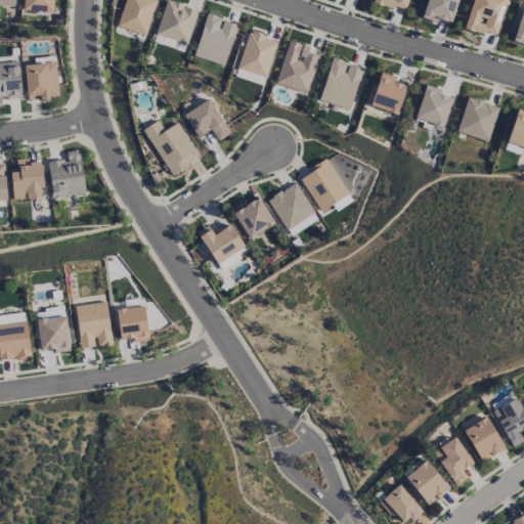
[(53,11),(53,0),(24,0),(24,10),(53,11)]
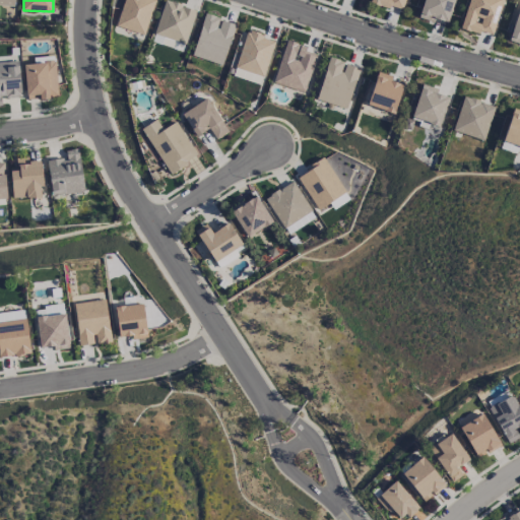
[(144,35),(154,0),(123,0),(116,25),(144,35)]
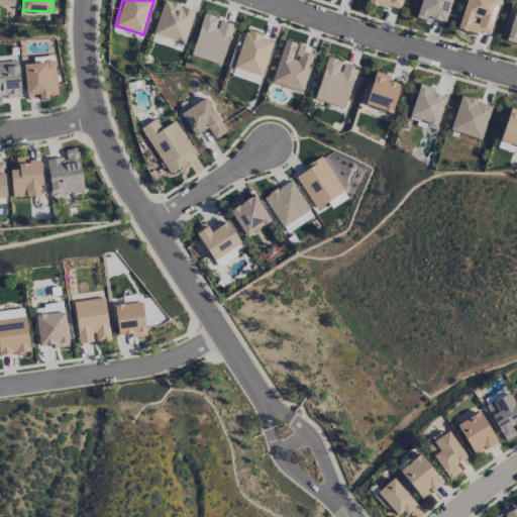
[(195,9),(165,0),(163,0),(152,34),(184,43),(195,9)]
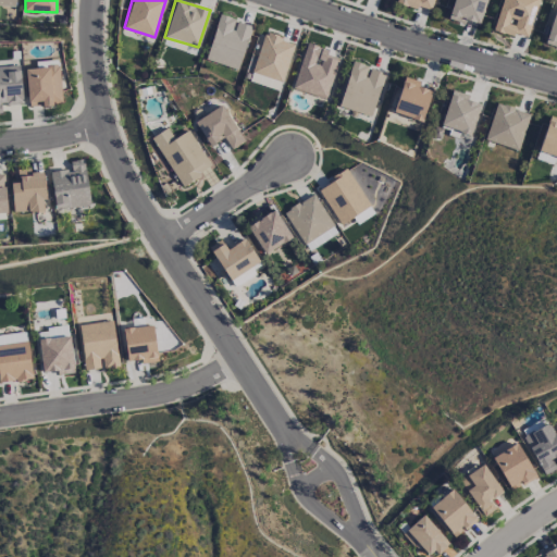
[(432,10),(435,0),(397,0),(396,3),(417,9),(418,5),(432,10)]
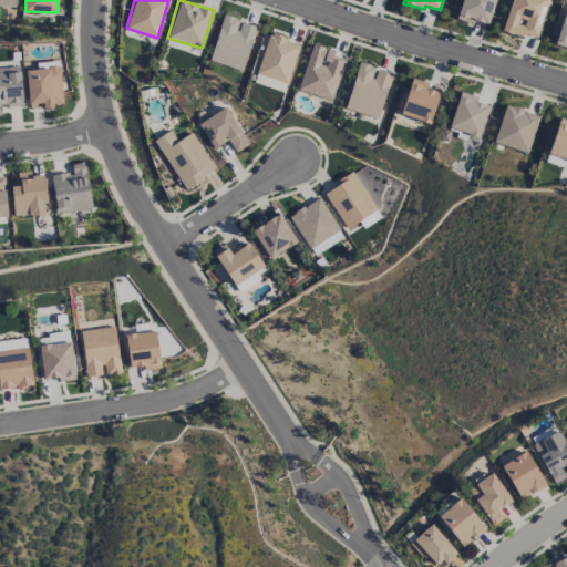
[(461,0),(456,18),(487,27),(494,0),(461,0)]
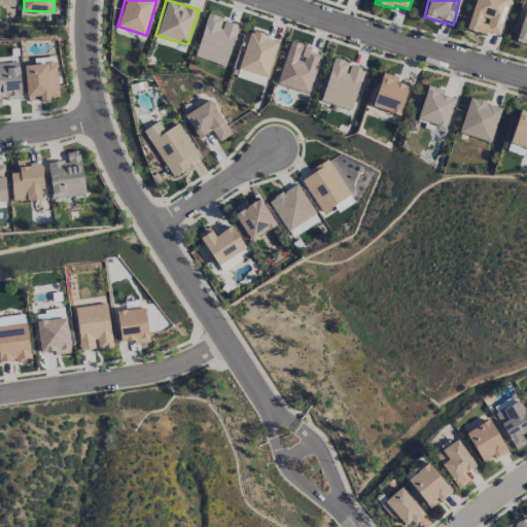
[(508,0),(473,0),(467,28),(500,36),(508,0)]
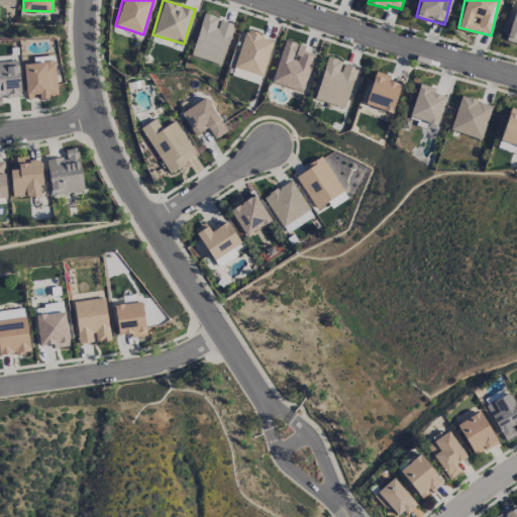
[(191,56),(221,64),(232,23),(218,19),(219,17),(203,12),(191,56)]
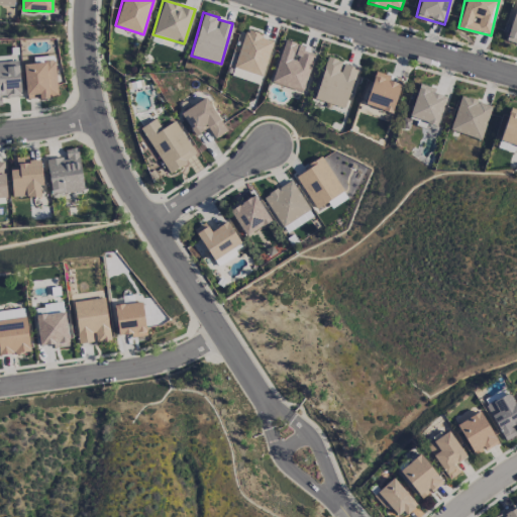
[(246,29),(232,66),(261,76),(274,39),(246,29)]
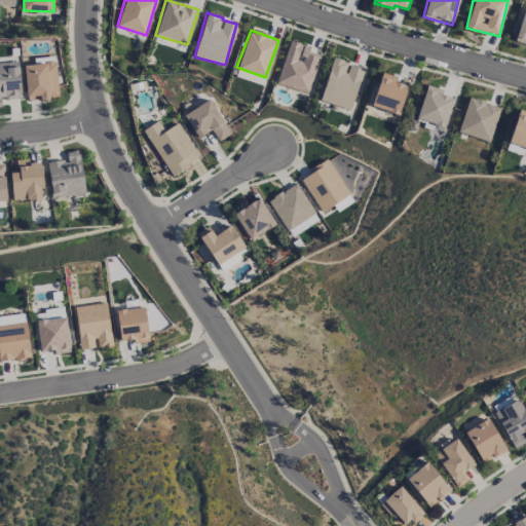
[(320,54),(309,51),(310,46),(289,40),(276,83),(308,92),(320,54)]
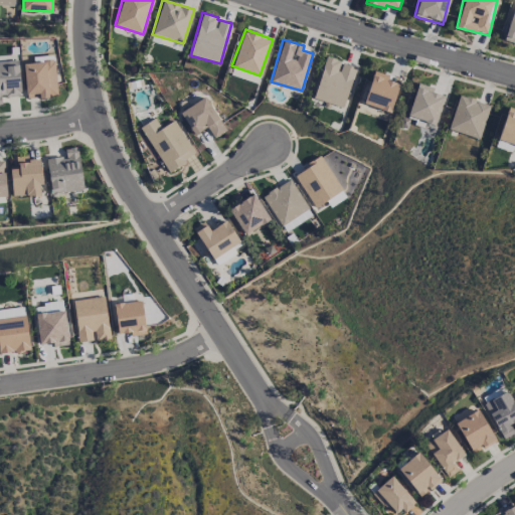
[(314,99),(344,107),(355,67),(340,63),(341,60),(325,56),(314,99)]
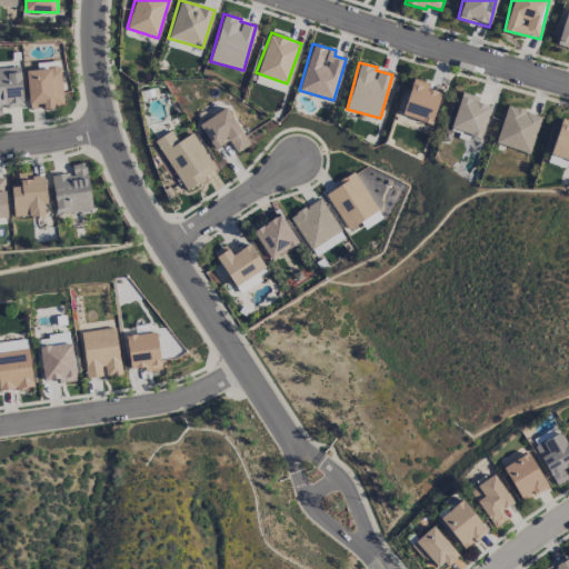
[(0,115),(1,115),(1,107),(22,106),(20,67),(0,67),(0,115)]
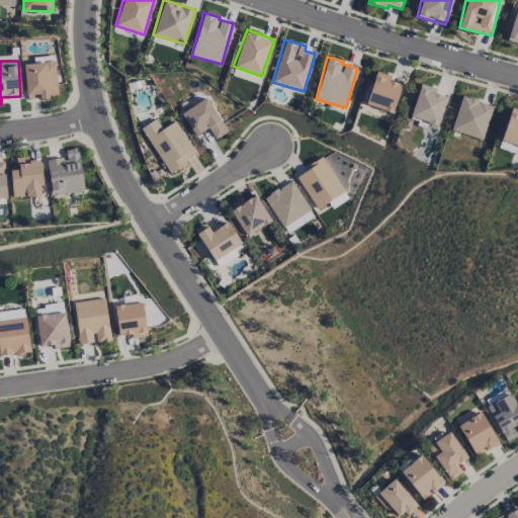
[(57,96),(55,62),(24,63),(25,97),(38,97),(57,96)]
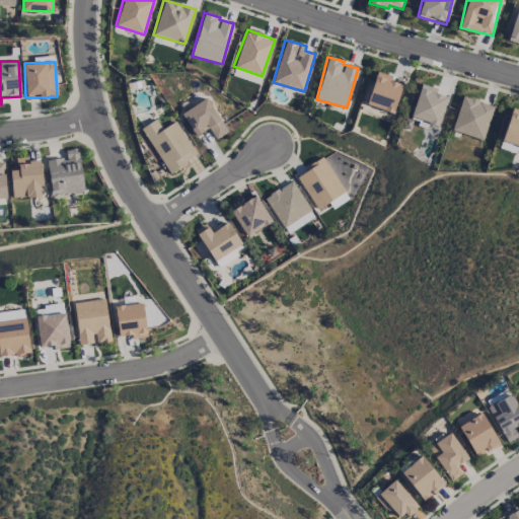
[(366,104),(392,113),(401,84),(390,80),(392,76),(376,71),(366,104)]
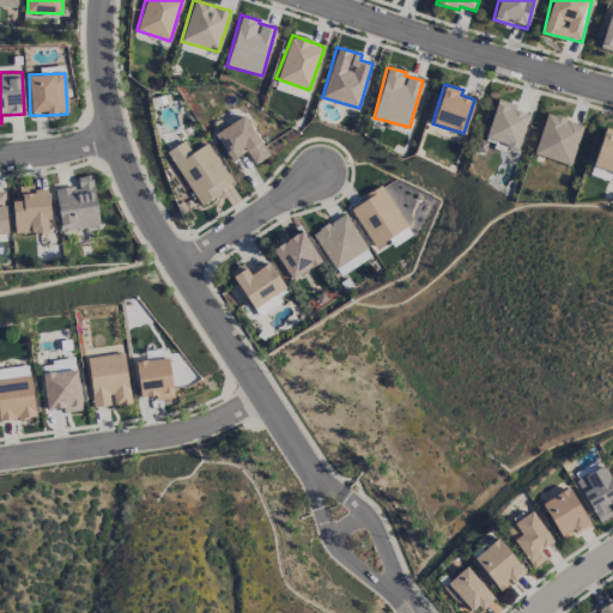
[(485,138),(517,149),(528,114),(515,109),(516,104),(497,98),(485,138)]
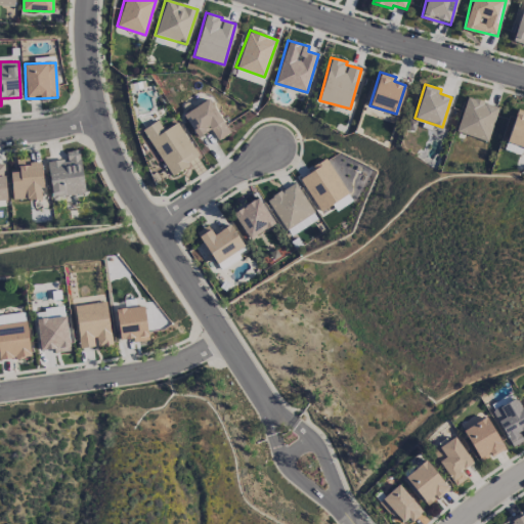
[(498,106),(467,96),(455,131),(487,141),(498,106)]
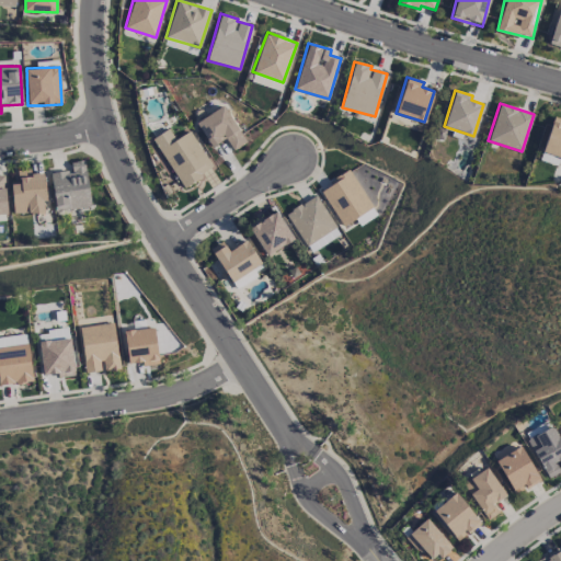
[(210,147),(226,138),(232,150),(245,141),(224,105),(195,122),(210,147)]
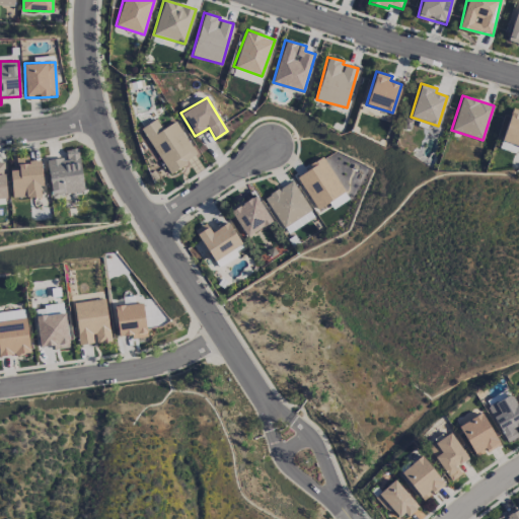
[(518,109),(512,107),(499,147),(516,153),(518,146),(518,109)]
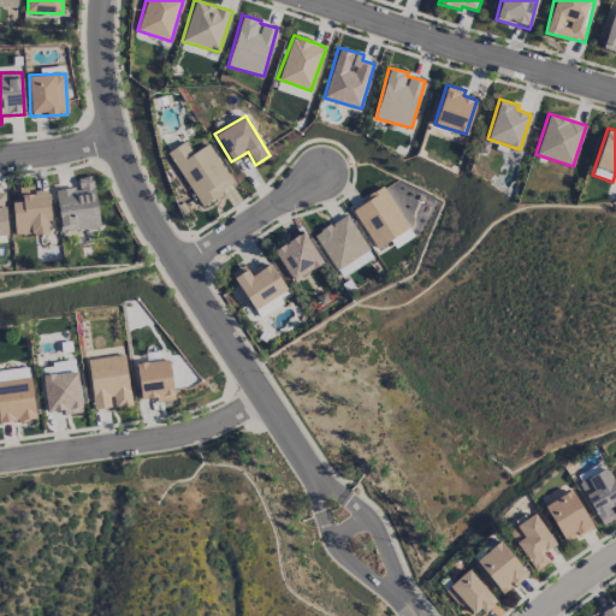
[(234,185),(208,143),(193,153),(185,141),(167,152),(200,206),(234,185)]
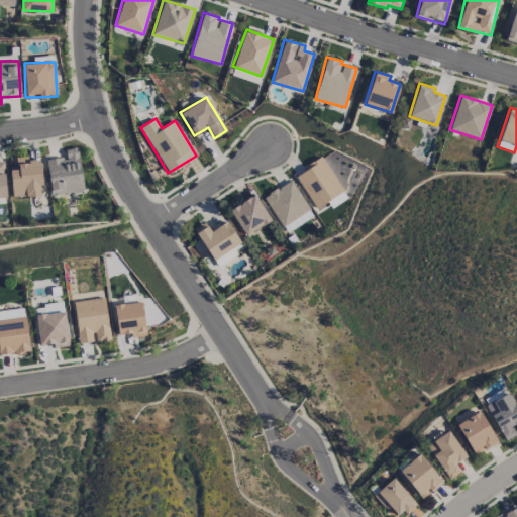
[(50,194),(83,191),(79,147),(65,148),(66,157),(46,159),(50,194)]
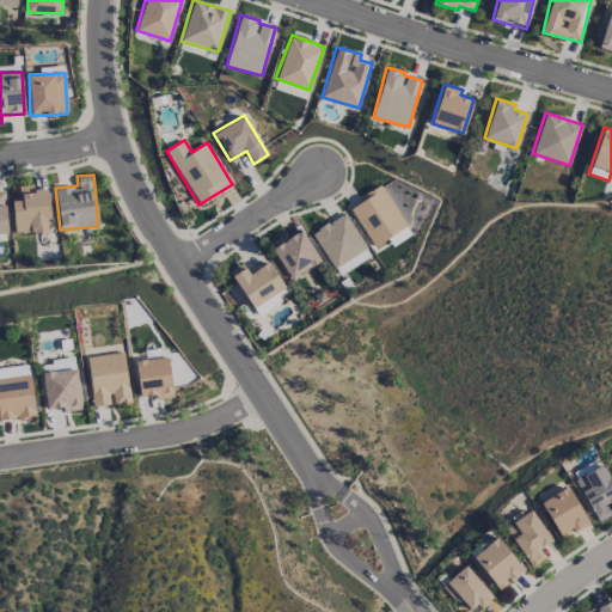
[(13,233),(49,232),(48,188),(34,189),(34,184),(19,185),(20,200),(12,200),(13,233)]
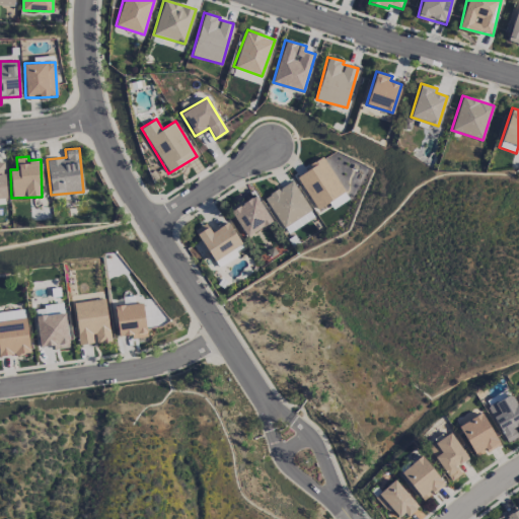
[(344,193),(324,157),(296,173),(315,209),(344,193)]
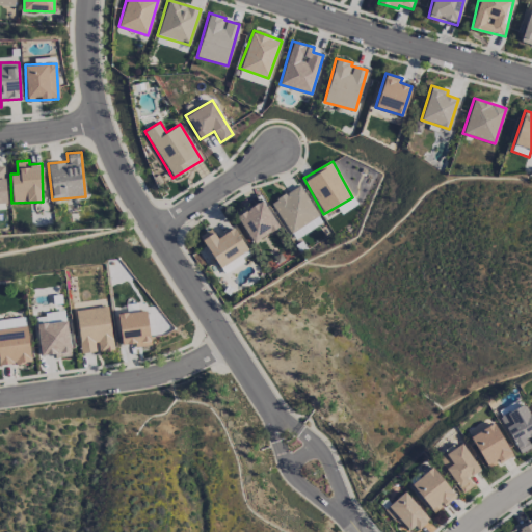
[(290,233),(318,215),(299,184),(270,202),(290,233)]
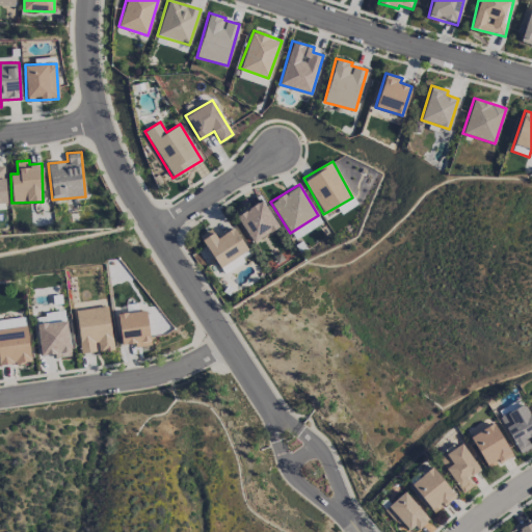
[(278,227),(262,200),(236,215),(253,242),(278,227)]
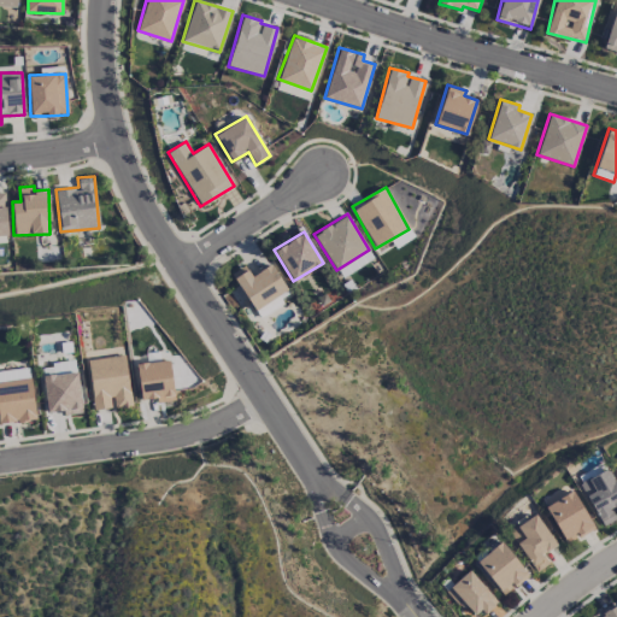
[(342,277),(374,257),(370,251),(339,271),(342,277)]
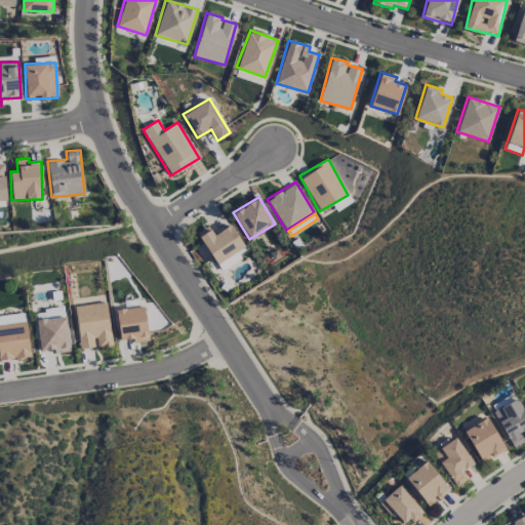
[(215,264),(244,247),(231,225),(213,234),(208,226),(197,232),(215,264)]
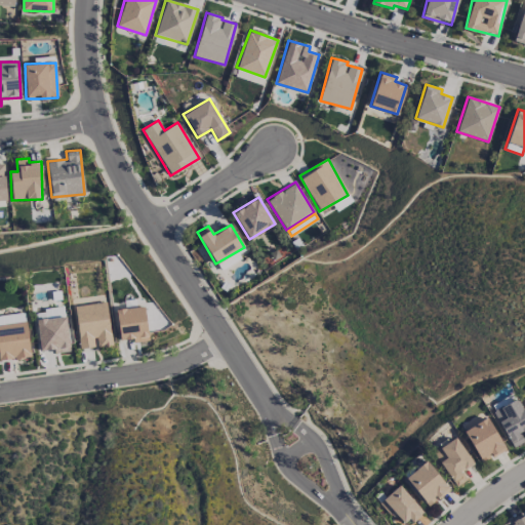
[(107,301),(74,306),(79,348),(95,347),(95,348),(112,346),(107,301)]
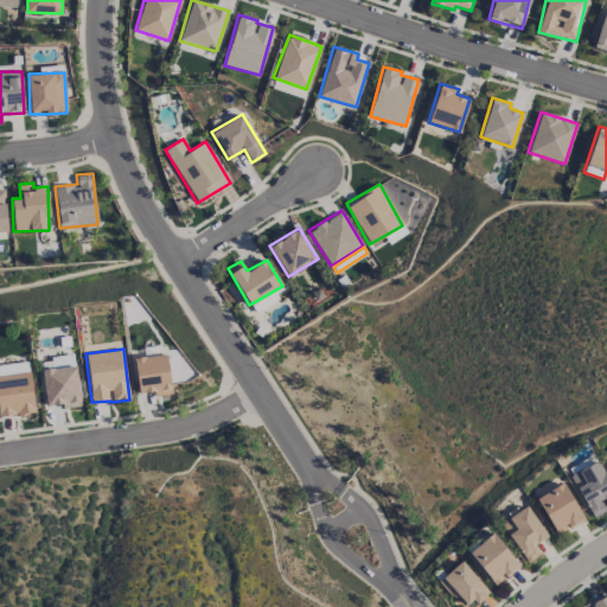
[(133,358),(139,393),(153,391),(153,396),(172,393),(165,353),(133,358)]
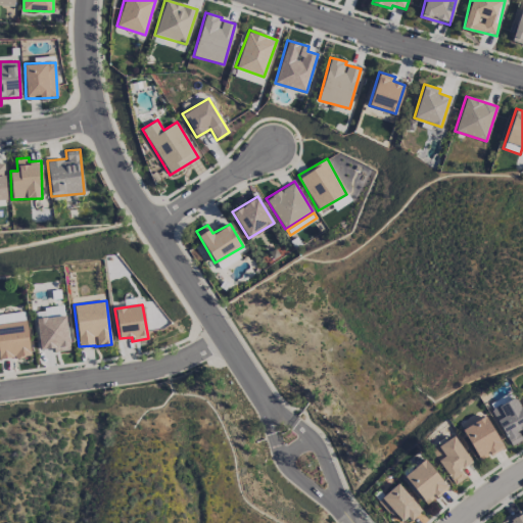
[(69,349),(64,307),(35,312),(40,349),(53,347),(53,351),(69,349)]
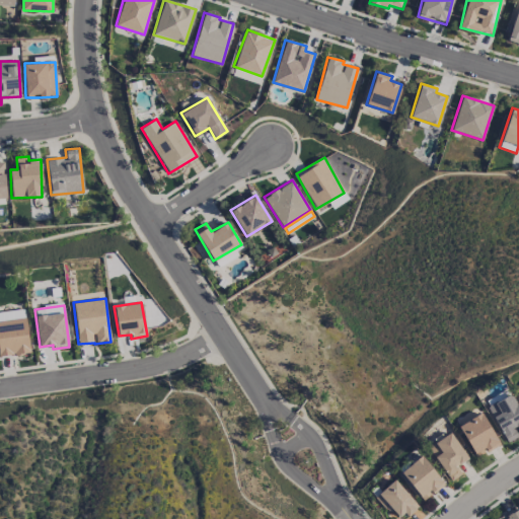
[(0,356),(30,352),(24,308),(0,311),(0,356)]
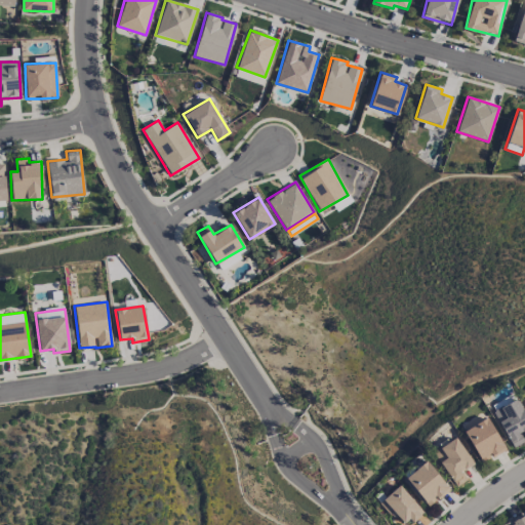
[(524,430),(524,413),(518,399),(493,410),(511,447),(524,441),(520,433),(524,430)]
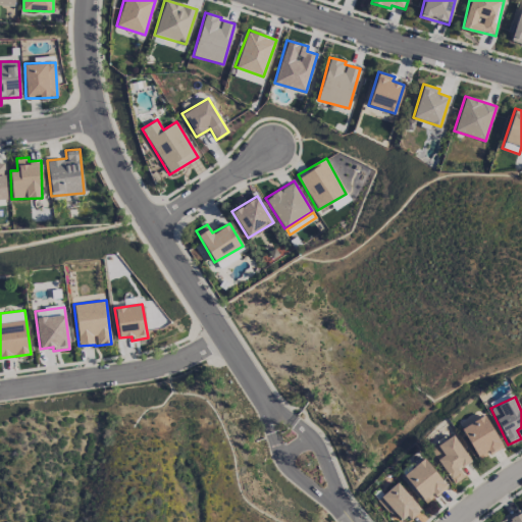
[(477,459),(501,448),(486,415),(462,426),(477,459)]
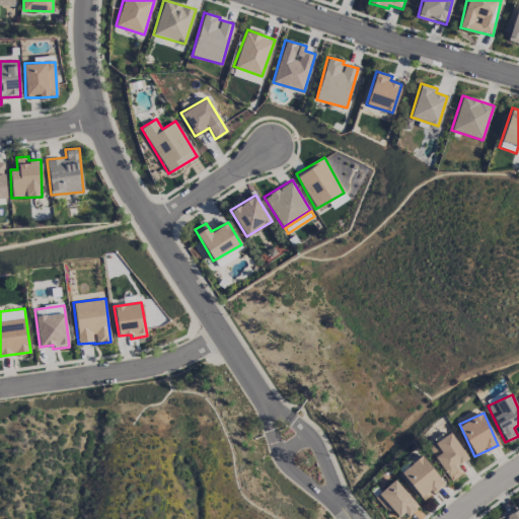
[(456,465),(467,459),(452,432),(429,445),(449,480),(461,474),(456,465)]
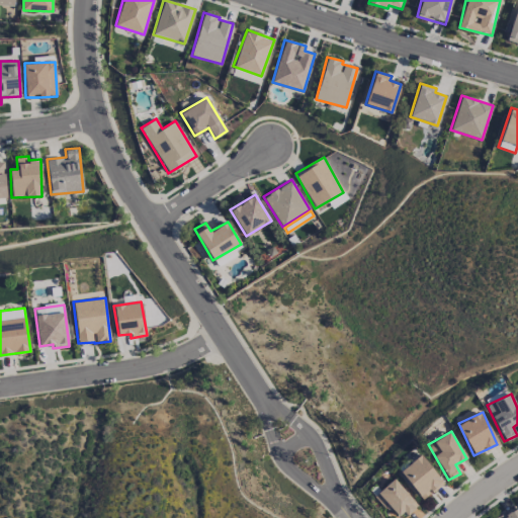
[(422,499),(443,483),(420,454),(400,470),(422,499)]
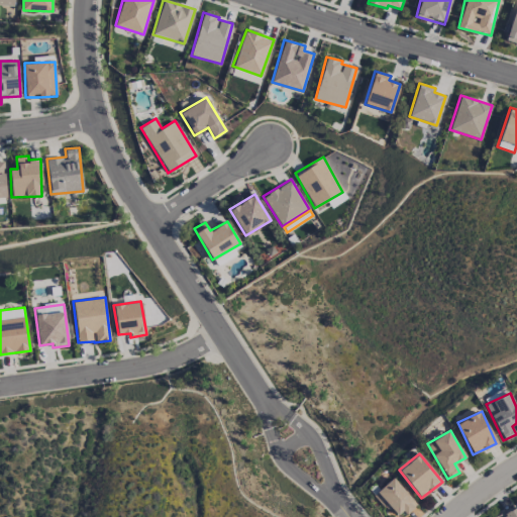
[(399,516),(415,503),(393,477),(373,495),(386,509),(389,506),(398,516),(399,516)]
